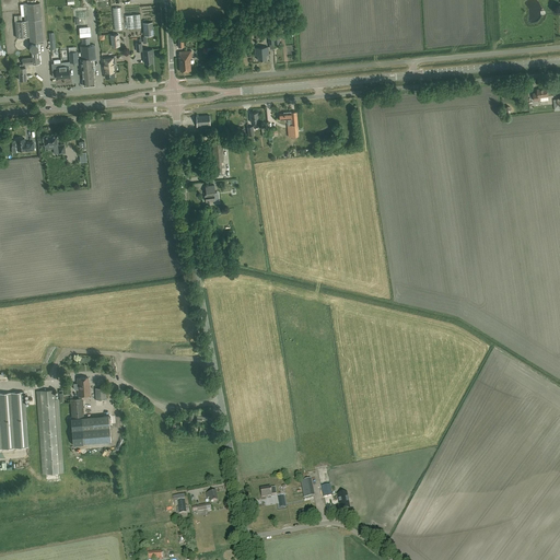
[(30,42),(44,41),(41,2),(26,3),(23,4),(24,16),(24,21),(22,21),(21,16),(21,15),(14,15),(16,37),(30,36),(30,42)]
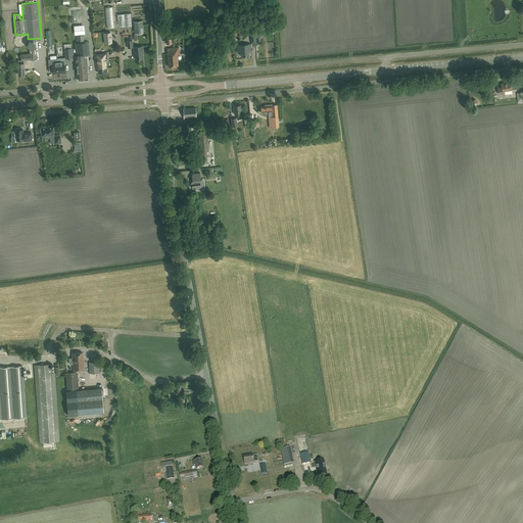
[(132,26),(131,13),(117,14),(119,27),(132,26)]
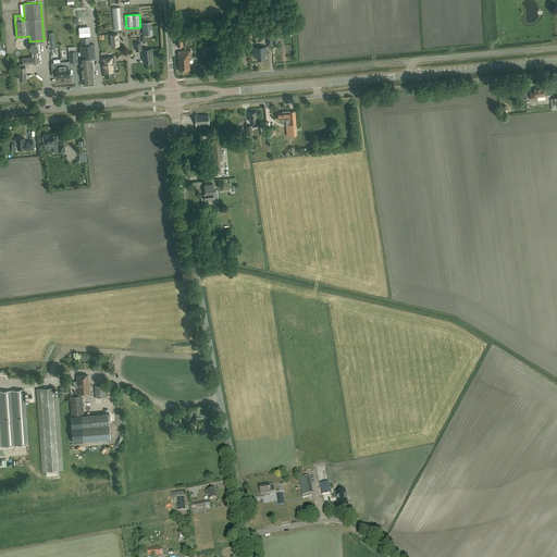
[(152,35),(152,22),(143,23),(144,36),(152,35)]
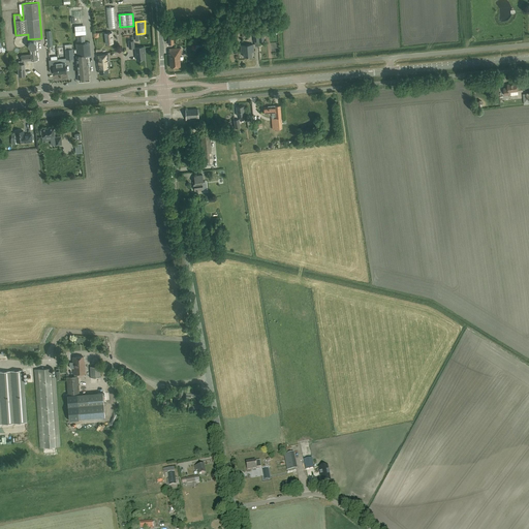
[(84,25),(75,26),(75,35),(84,34),(84,25)]
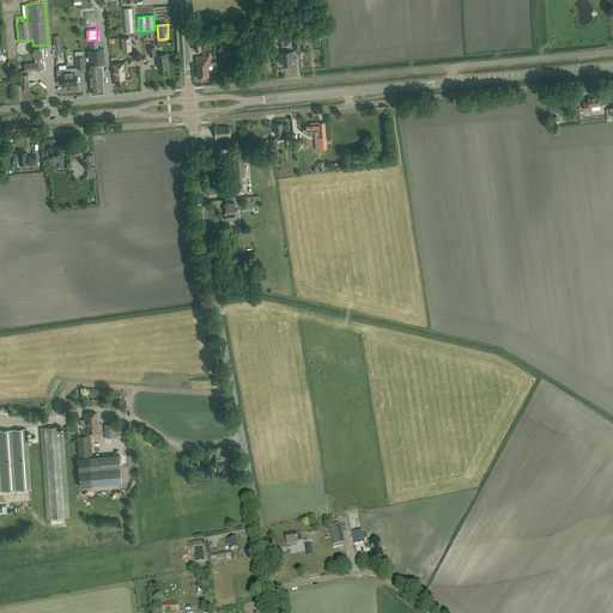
[(101,64),(104,64),(103,49),(98,49),(97,41),(90,42),(91,50),(89,50),(90,65),(89,65),(91,91),(103,90),(101,64)]
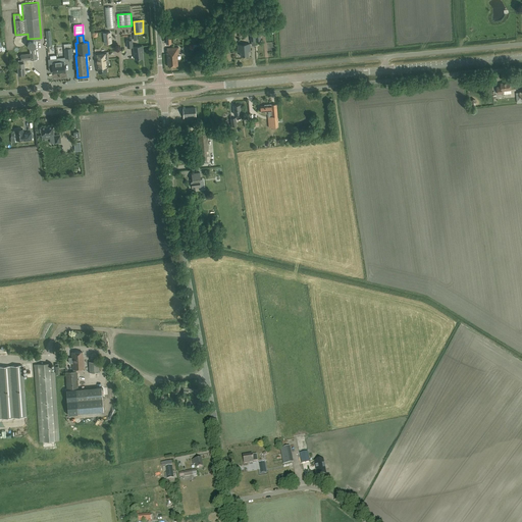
[(24,73),(24,71),(23,64),(24,64),(24,59),(30,59),(31,60),(37,59),(36,49),(34,49),(36,46),(36,43),(34,40),(30,40),(28,43),(28,47),(30,49),(30,54),(20,54),(21,60),(21,62),(17,63),(18,74),(24,73)]
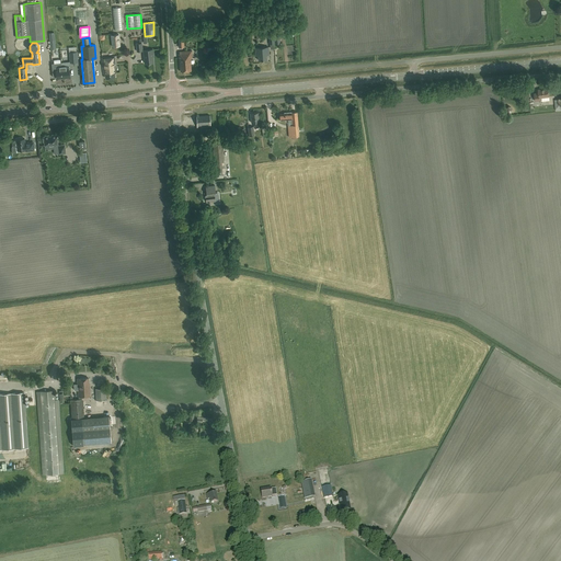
[(268,55),(268,47),(255,47),(256,55),(259,55),(259,60),(266,59),(266,55),(268,55)]
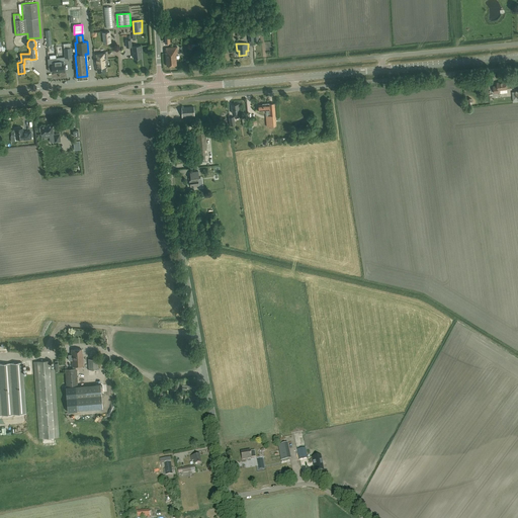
[(134,59),(142,58),(141,50),(142,50),(141,46),(133,47),(134,59)]
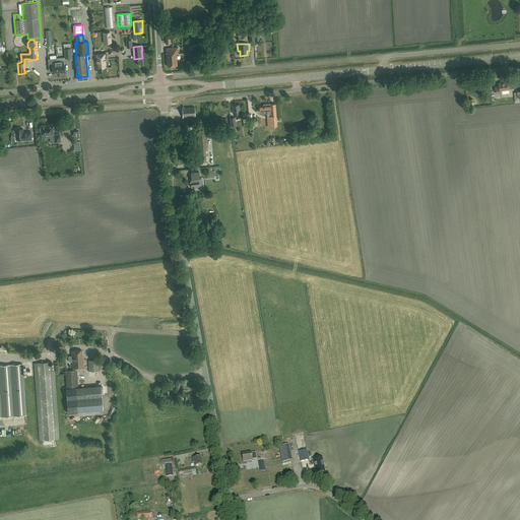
[(177,54),(178,54),(178,47),(166,48),(168,66),(177,65),(177,54)]
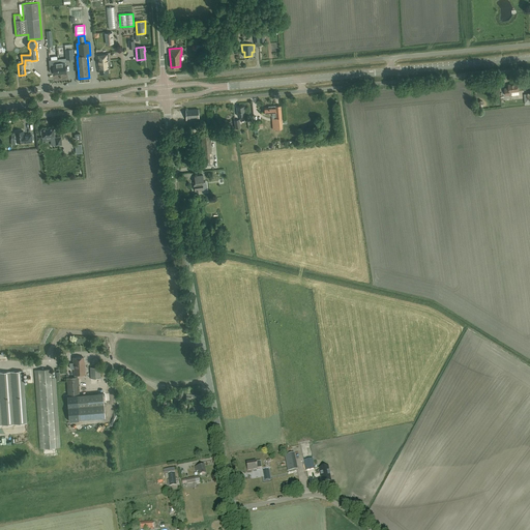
[(65,59),(74,58),(74,49),(65,50),(65,59)]
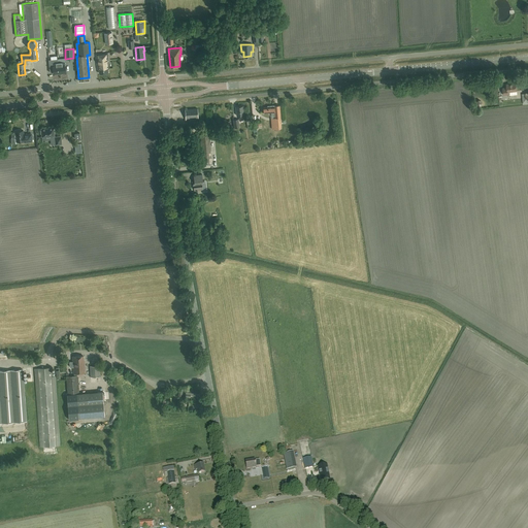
[(109,68),(108,63),(107,63),(106,60),(108,60),(107,53),(96,54),(97,66),(99,66),(99,73),(108,72),(107,68),(109,68)]
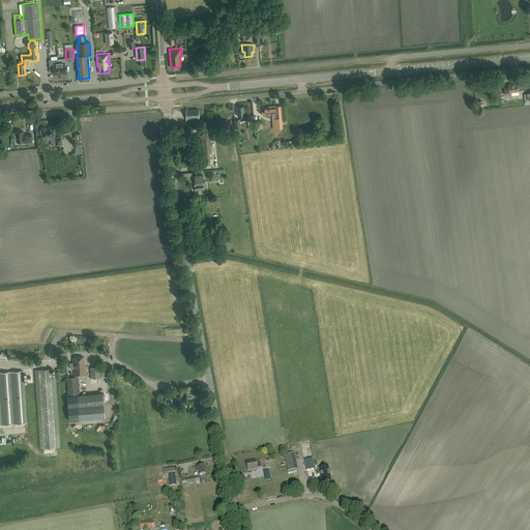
[(51,60),(49,60),(50,72),(53,72),(56,72),(56,75),(58,74),(57,66),(58,66),(58,63),(57,59),(56,56),(50,57),(51,60)]
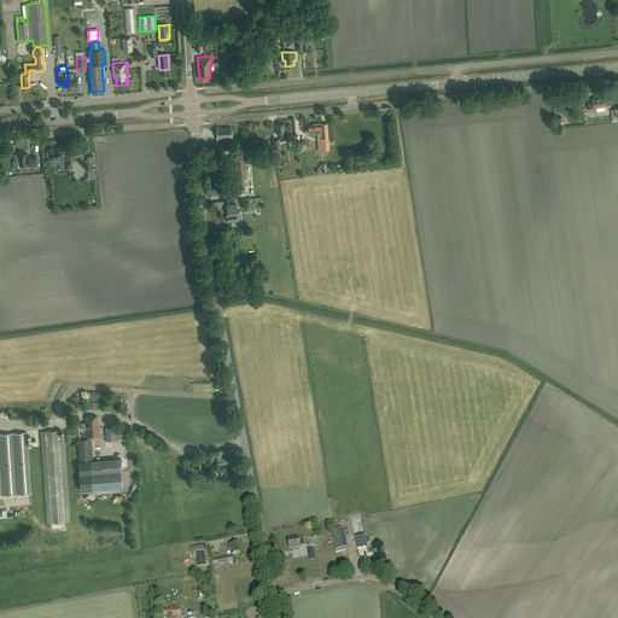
[(68,77),(66,77),(68,86),(73,86),(73,85),(77,83),(76,76),(75,73),(68,74),(68,77)]
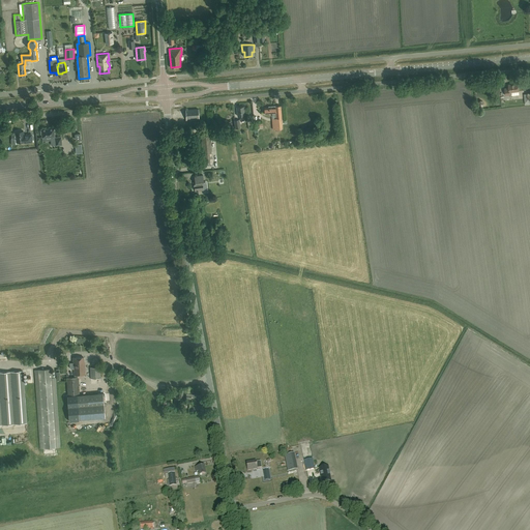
[(510,92),(519,91),(518,83),(508,84),(508,88),(504,88),(505,95),(510,94),(510,92)]
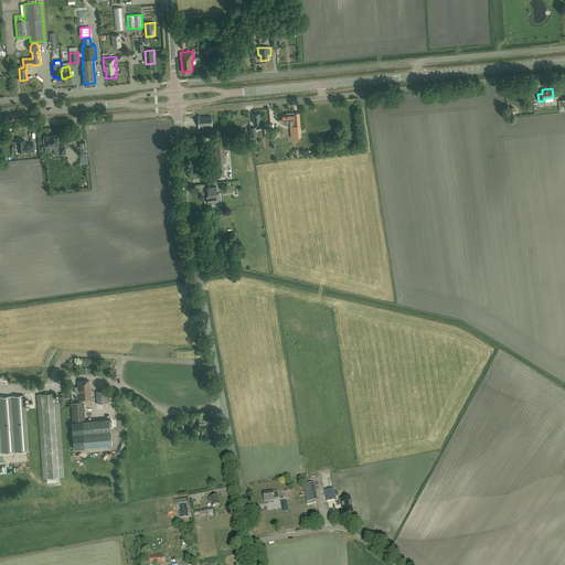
[(290,126),(291,138),(301,137),(299,113),(294,113),(286,113),(286,114),(281,115),(283,120),(294,119),(295,126),(290,126)]
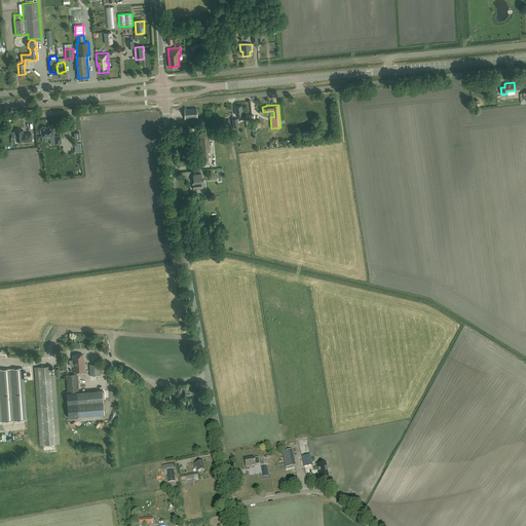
[(241,114),(243,114),(242,106),(234,106),(235,115),(237,114),(238,119),(241,119),(241,114)]
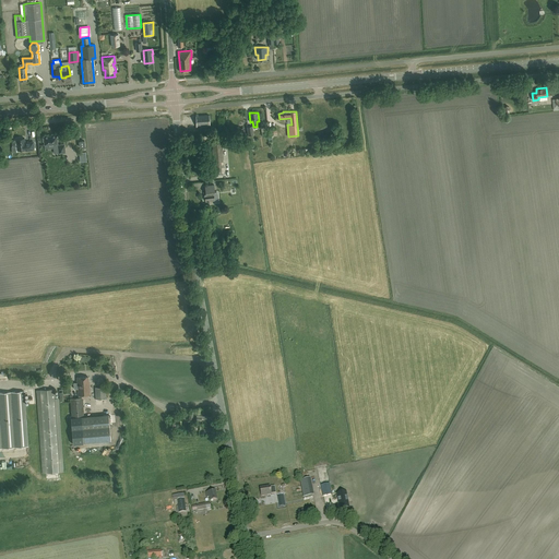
[(197,127),(210,126),(209,115),(197,116),(195,116),(197,127)]
